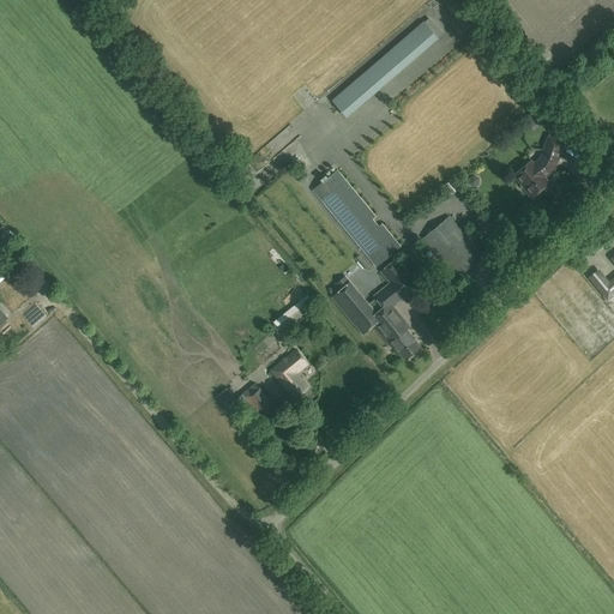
[(332,102),(347,118),(438,38),(423,22),(332,102)]
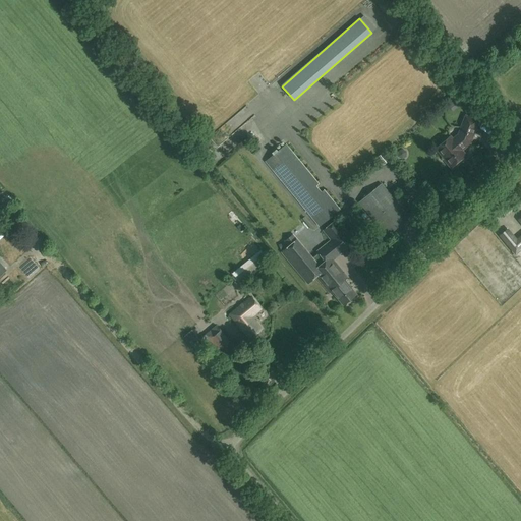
[(494,63),(487,56),(479,62),(485,69),(494,63)]
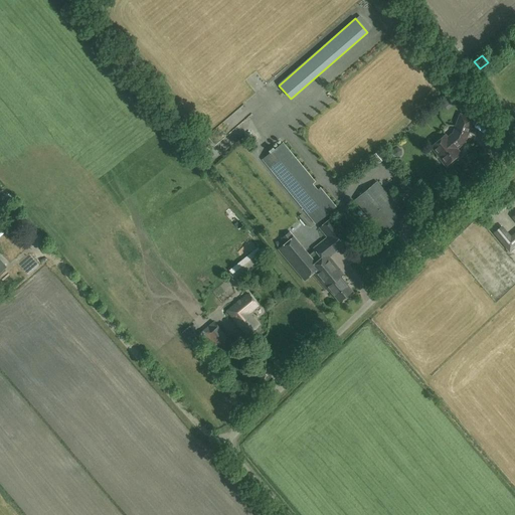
[(448,110),(459,100),(452,92),(440,102),(448,110)]
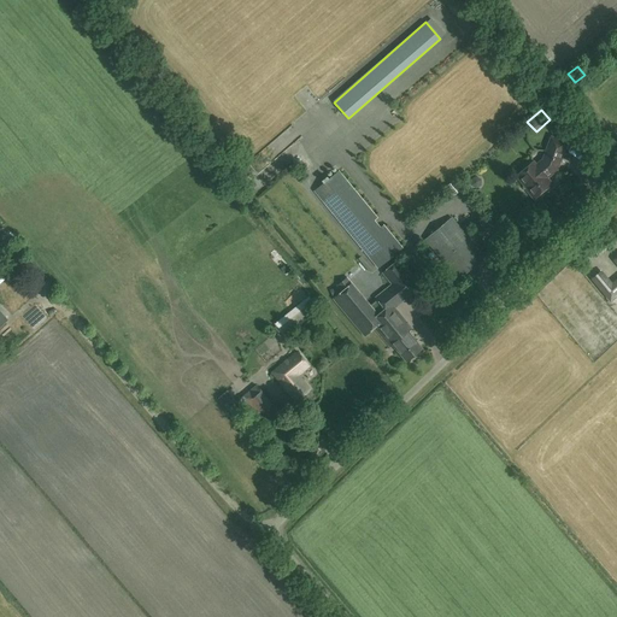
[(553,172),(557,170),(566,144),(552,137),(544,160),(536,166),(534,163),(517,176),(528,189),(528,192),(532,195),(534,197),(535,198),(536,197),(540,197),(544,194),(544,191),(551,184),(545,176),(552,171),(553,172)]
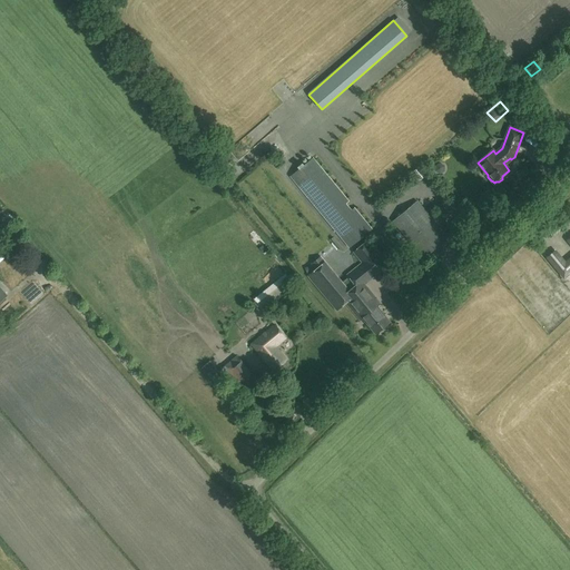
[(349,200),(325,173),(313,158),(291,176),(303,190),(350,248),(372,229),(354,207),(351,210),(345,204),(349,200)]
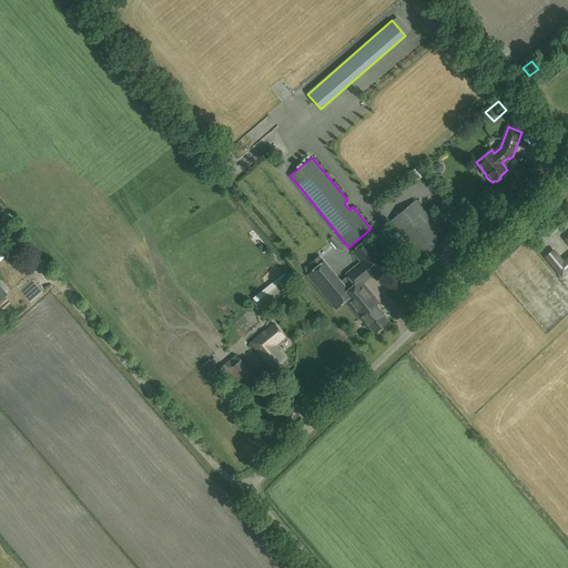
[(435,162),(436,169),(444,168),(443,160),(435,162)]
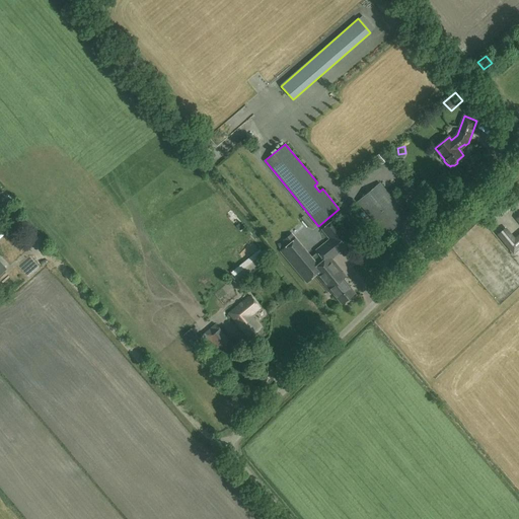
[(386,235),(408,217),(380,183),(358,202),(386,235)]
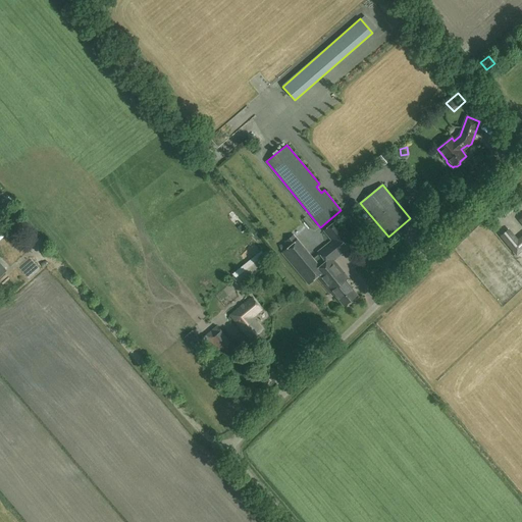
[(521,218),(521,240),(520,243),(515,242),(507,231),(501,236),(517,255),(521,249),(521,218)]
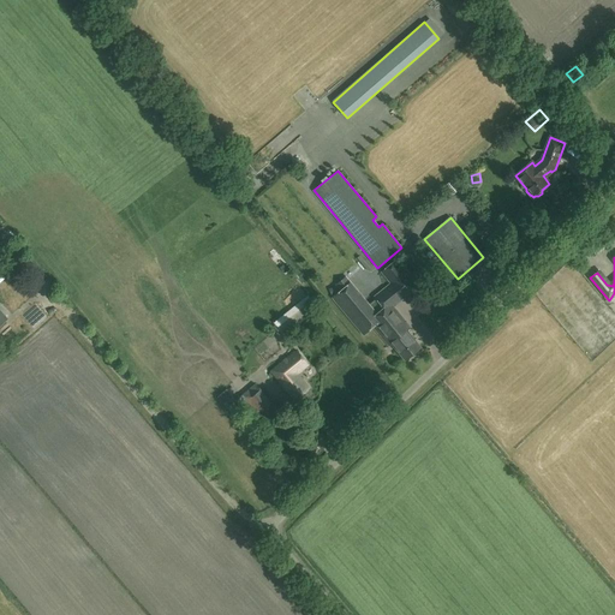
[(407,304),(423,291),(396,260),(381,272),(390,284),(375,297),(384,308),(377,314),(346,278),(336,285),(341,291),(333,298),(363,335),(372,327),(388,346),(392,344),(405,360),(421,347),(407,330),(408,329),(404,323),(405,321),(394,306),(404,299),(407,304)]
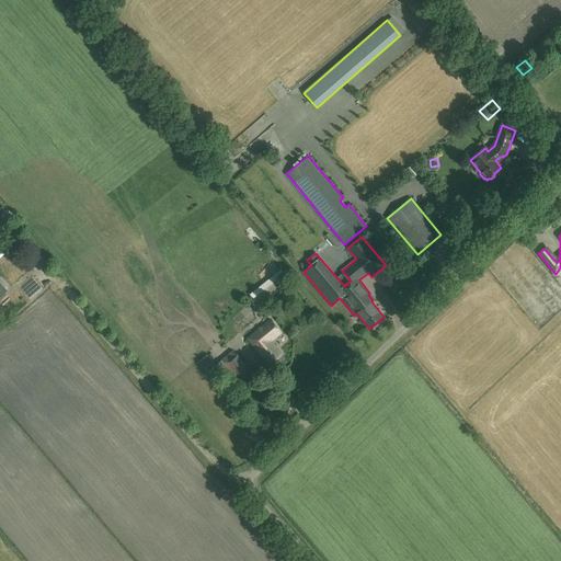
[(287,279),(279,270),(249,295),(256,305),(287,279)]
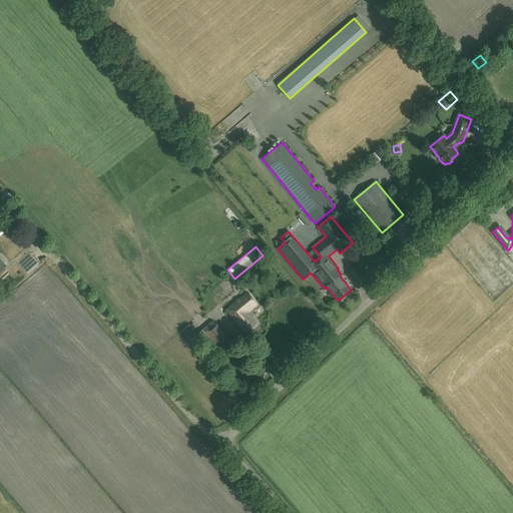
[(258,324),(247,312),(257,305),(246,293),(225,310),(245,334),(258,324)]
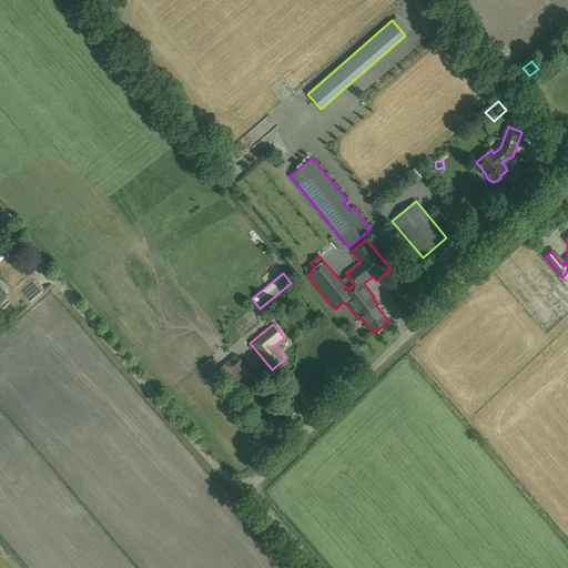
[(233,389),(251,374),(235,355),(222,365),(223,366),(217,371),(233,389)]
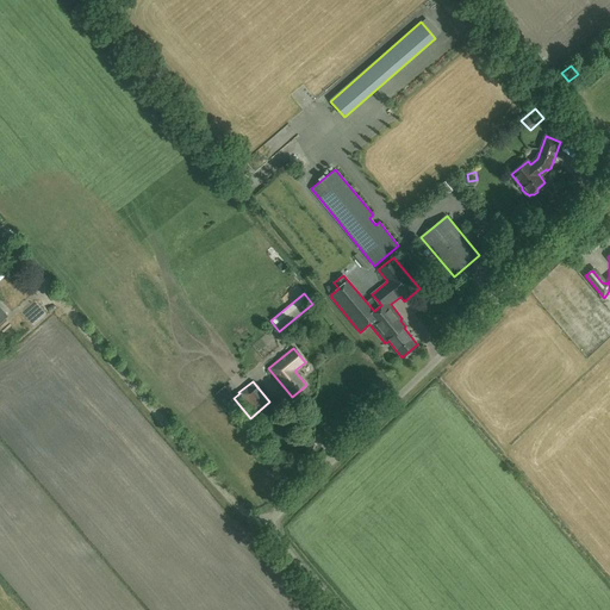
[(284,419),(288,425),(294,421),(290,416),(284,419)]
